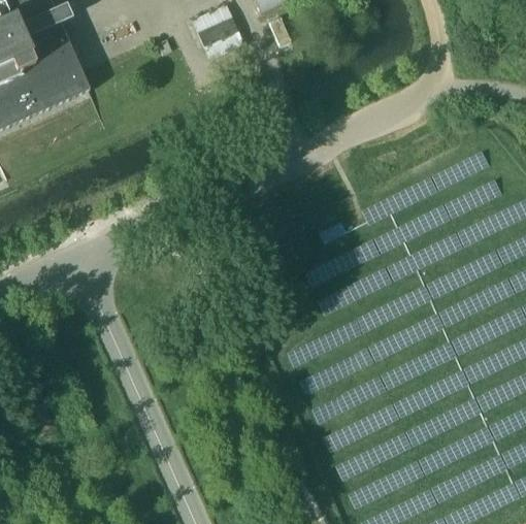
[(0,0),(0,128),(90,89),(50,0),(28,0),(26,1),(25,0),(0,0)]
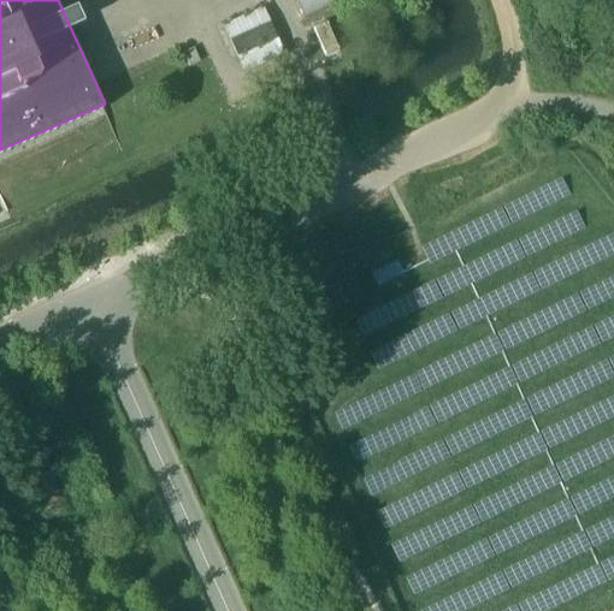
[(300,0),(305,11),(330,0),(300,0)]
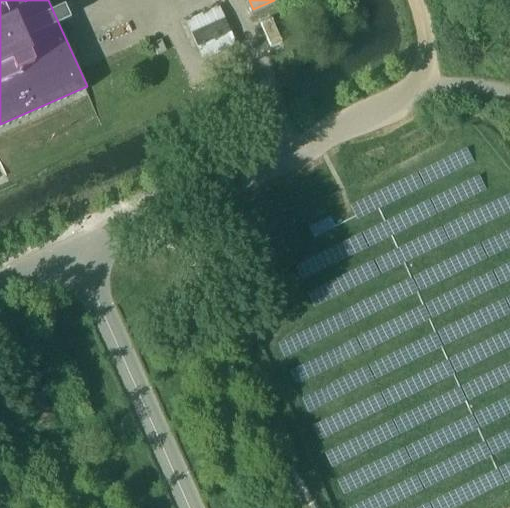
[(203,56),(237,41),(220,4),(187,19),(203,56)]
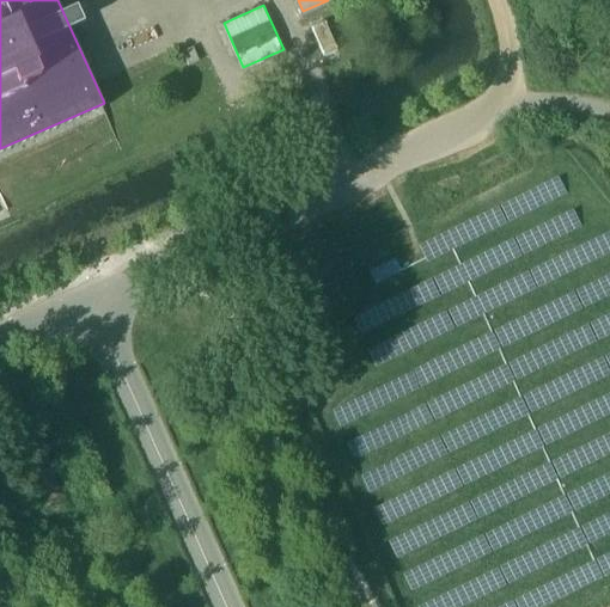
[(321,17),(307,23),(318,48),(333,42),(321,17)]
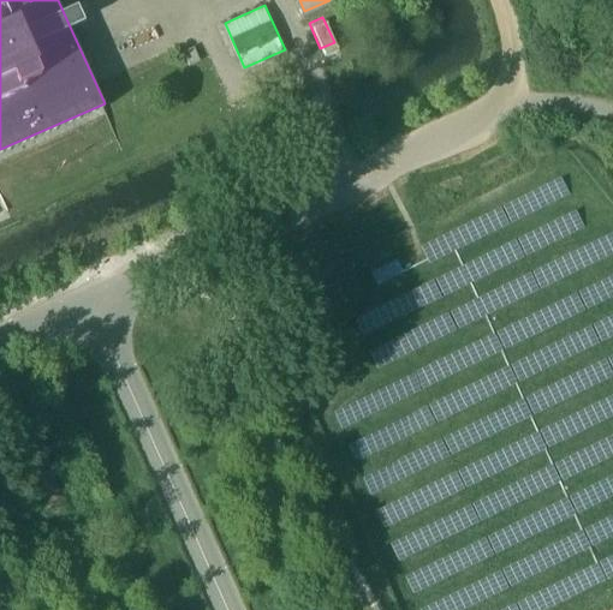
[(202,58),(196,45),(185,49),(191,63),(202,58)]
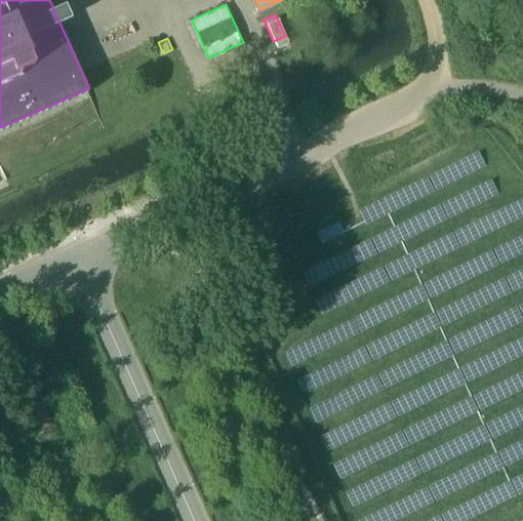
[(404,187),(367,204),(373,217),(410,200),(404,187)]
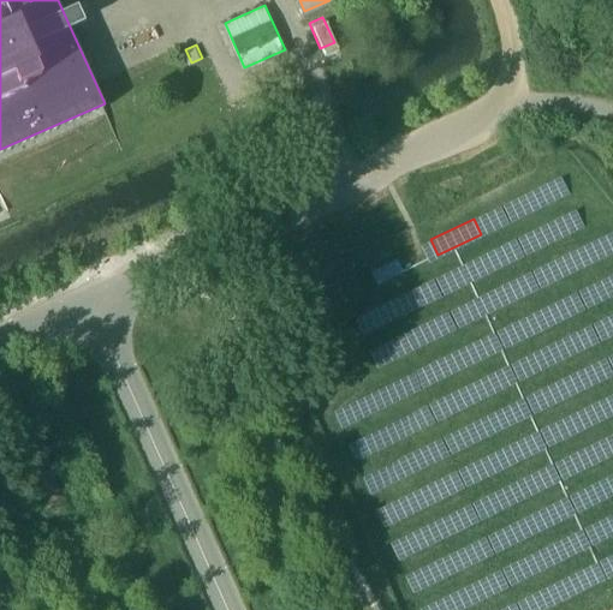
[(481,258),(361,310),(368,327),(488,274),(481,258)]
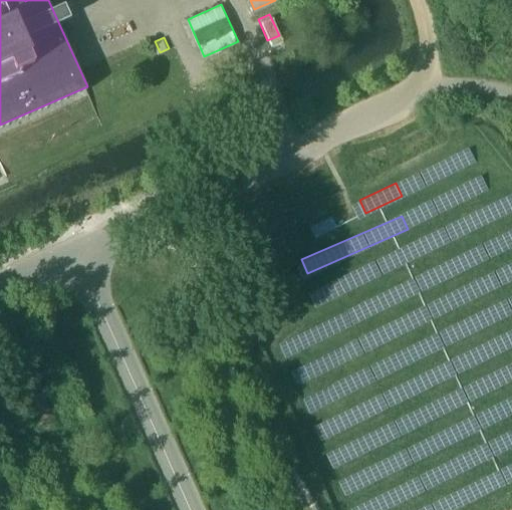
[(439,267),(284,337),(290,350),(445,280),(439,267)]
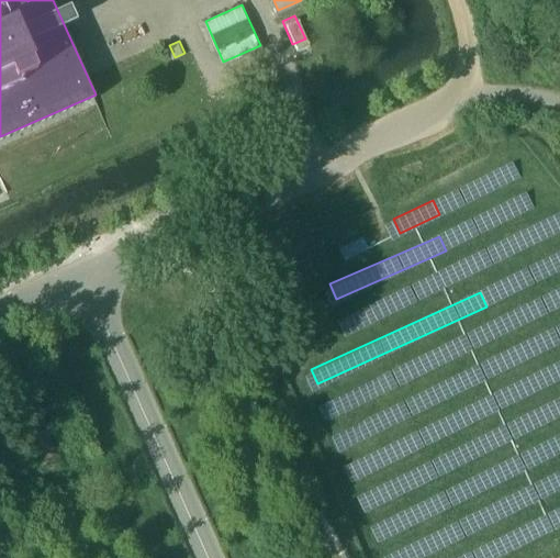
[(368,493),(373,504),(439,471),(437,466),(426,471),(424,467),(412,472),(412,471),(368,493)]
